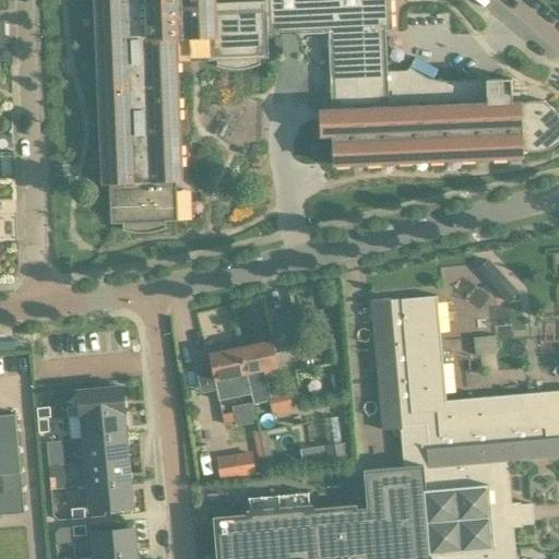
[(445,81),(436,80),(427,78),(420,75),(417,73),(408,67),(405,70),(385,71),(384,31),(391,30),(389,0),(93,0),(102,185),(108,185),(109,224),(120,224),(121,230),(130,233),(132,233),(143,234),(144,234),(155,232),(158,230),(165,228),(165,222),(177,221),(175,181),(181,181),(175,39),(205,38),(206,60),(215,60),(215,64),(215,67),(224,69),(233,70),(238,70),(249,68),(254,67),(259,64),(259,63),(259,58),(266,58),(266,35),(328,34),(330,110),(318,110),(319,135),(331,135),(332,165),(352,164),(352,158),(364,158),(364,164),(382,163),(382,157),(394,157),(395,162),(414,162),(414,156),(426,155),(426,161),(445,159),(445,155),(458,154),(458,159),(477,158),(477,153),(489,153),(489,158),(509,157),(508,152),(535,151),(540,151),(547,149),(554,145),(558,141),(558,115),(543,100),(520,102),(520,91),(511,91),(511,79),(445,81)]
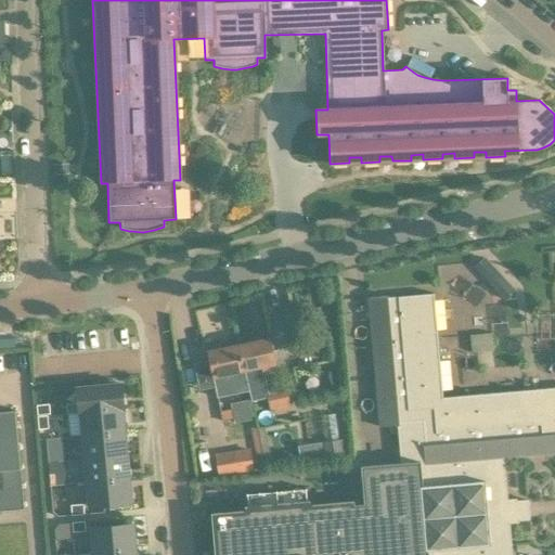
[(474,268),(489,285),(500,274),(485,258),(474,268)]
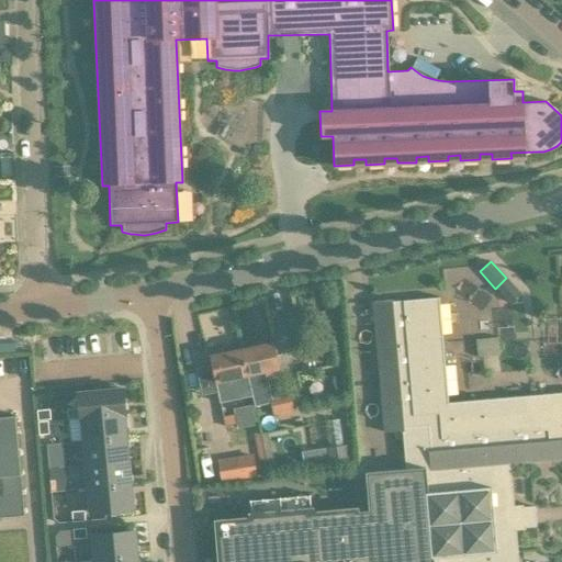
[(517,561),(515,530),(524,529),(524,527),(535,526),(534,507),(523,507),(521,505),(513,506),(509,463),(561,458),(561,392),(448,403),(438,298),(392,302),(392,300),(372,301),(384,433),(402,430),(405,469),(366,473),(369,510),(357,512),(357,509),(312,514),(312,509),(310,509),(311,512),(300,513),(300,510),(298,510),(299,513),(282,514),(282,512),(280,512),(281,514),(265,516),(265,514),(262,514),(263,516),(253,517),(253,515),(250,515),(251,519),(216,521),(220,561),(517,561)]
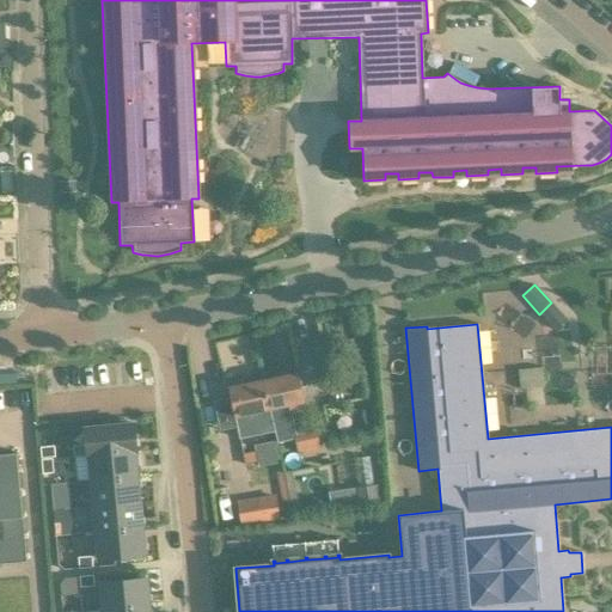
[(360,369),(350,371),(355,398),(366,396),(360,369)]
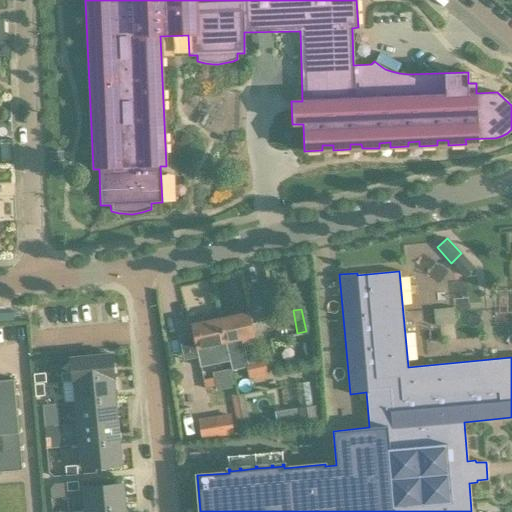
[(220,318),(224,340),(225,340),(232,371),(247,367),(250,378),(268,374),(264,357),(252,360),(250,349),(257,347),(254,335),(258,334),(256,323),(252,323),(249,312),(220,318)]
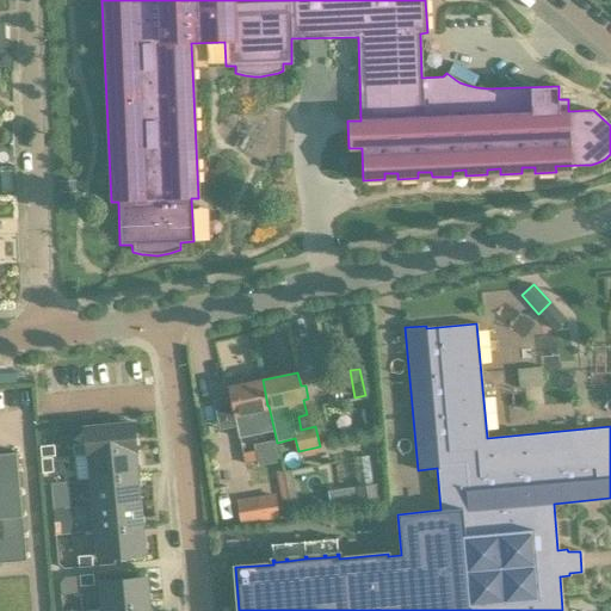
[(16,374),(0,374),(0,383),(17,382),(16,374)]
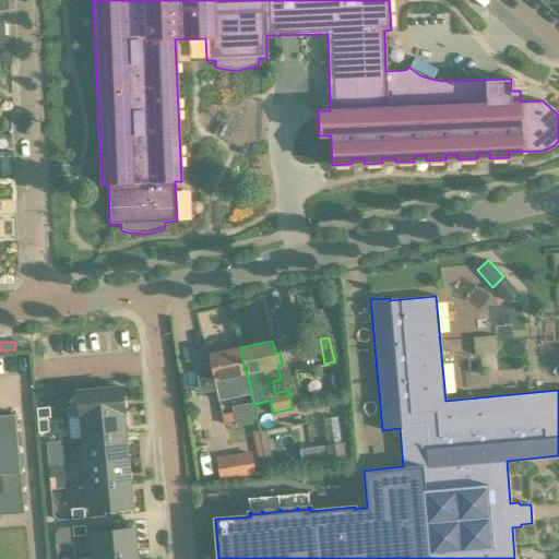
[(250,393),(245,371),(240,347),(207,354),(215,392),(217,392),(218,400),(250,393)]
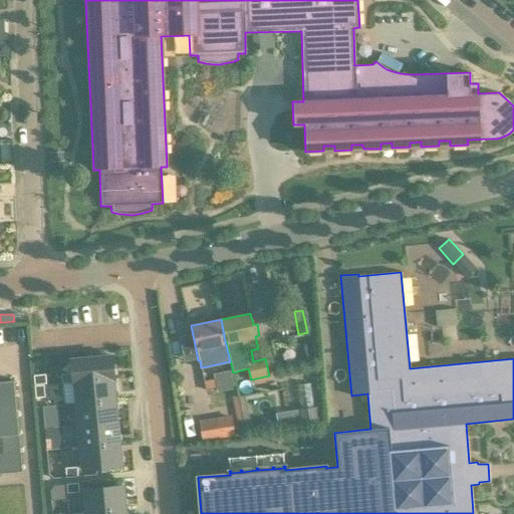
[(75,382),(114,379),(112,355),(106,356),(105,352),(90,354),(90,357),(71,359),(72,372),(61,373),(61,383),(75,382)]
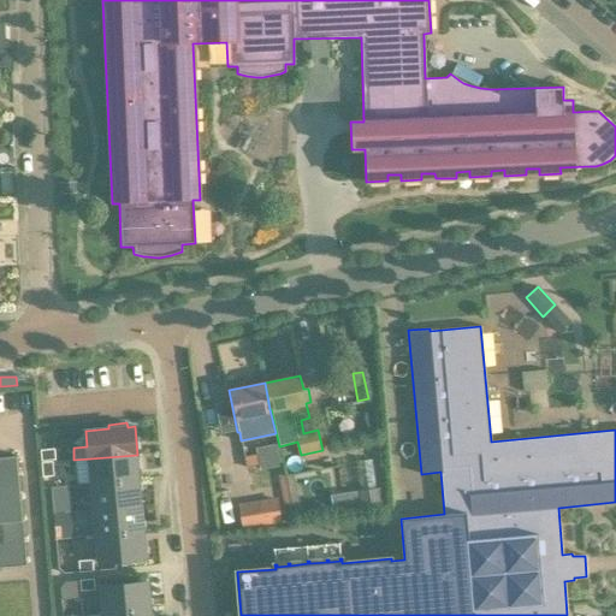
[(54,449),(40,450),(41,461),(55,460),(54,449)]
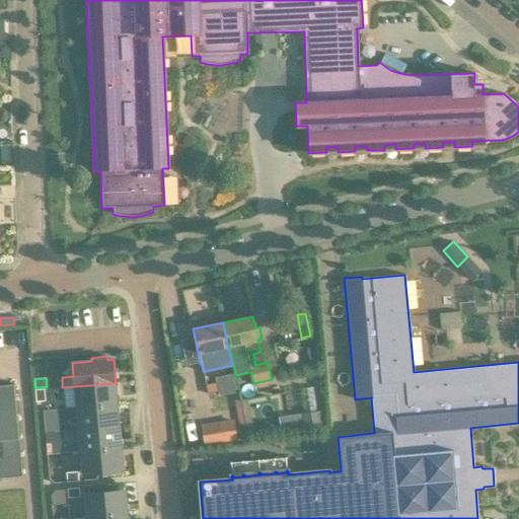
[(218,392),(216,382),(205,385),(207,395),(218,392)]
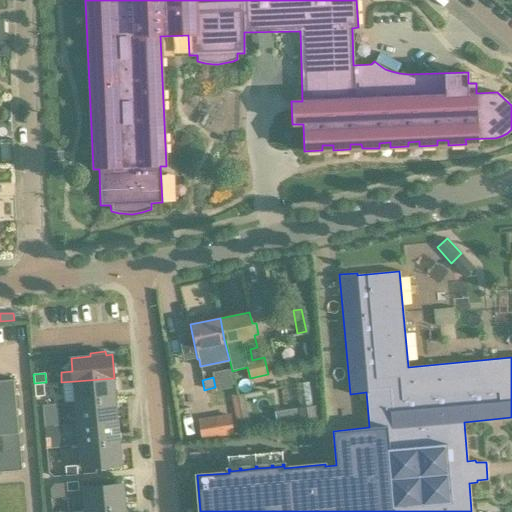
[(116,400),(114,378),(75,381),(77,404),(115,401),(116,400)]
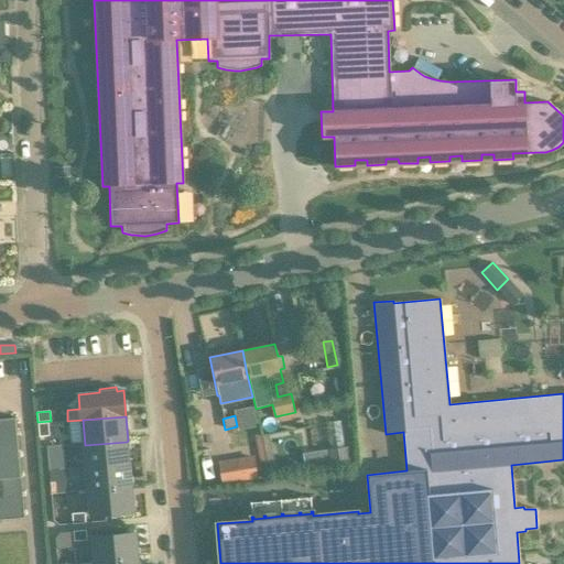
[(0,520),(24,518),(15,418),(0,418),(0,520)]
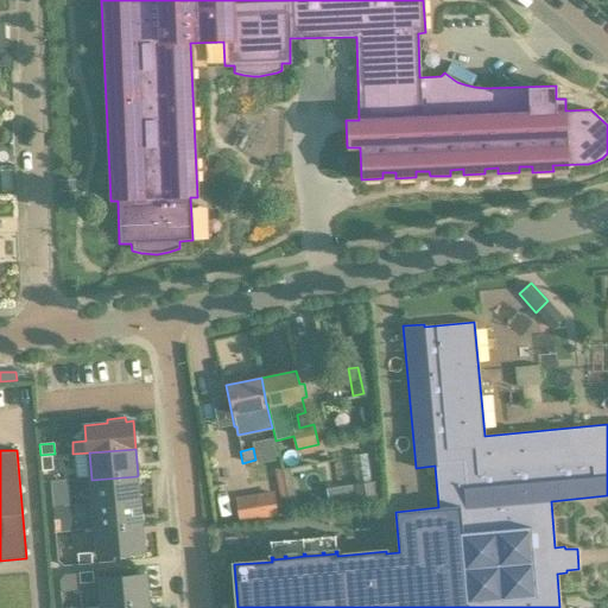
[(52,456),(40,457),(42,472),(54,470),(52,456)]
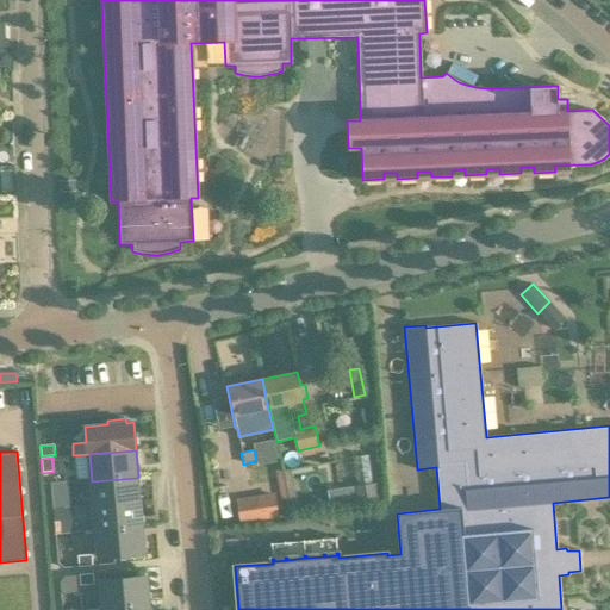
[(94,506),(138,503),(137,478),(92,481),(94,506)]
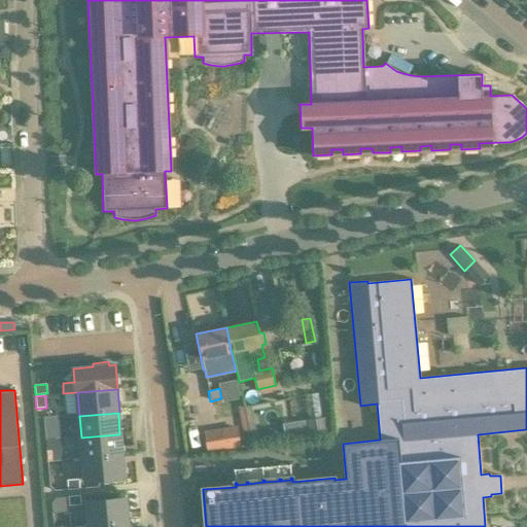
[(59,416),(44,417),(44,424),(60,423),(59,416)]
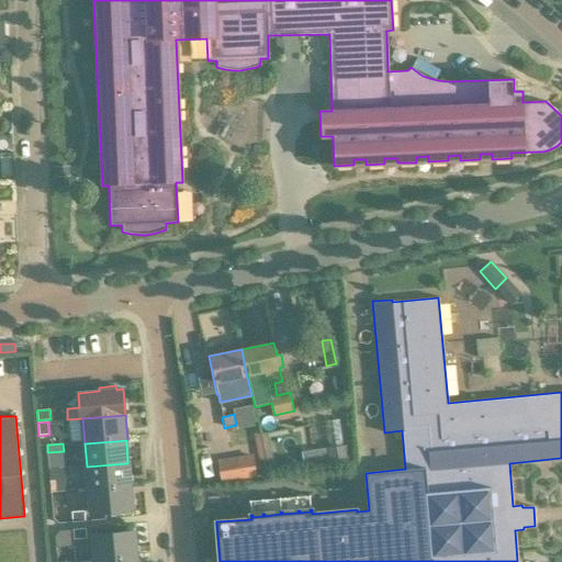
[(346,444),(333,446),(322,447),(324,469),(349,467),(346,444)]
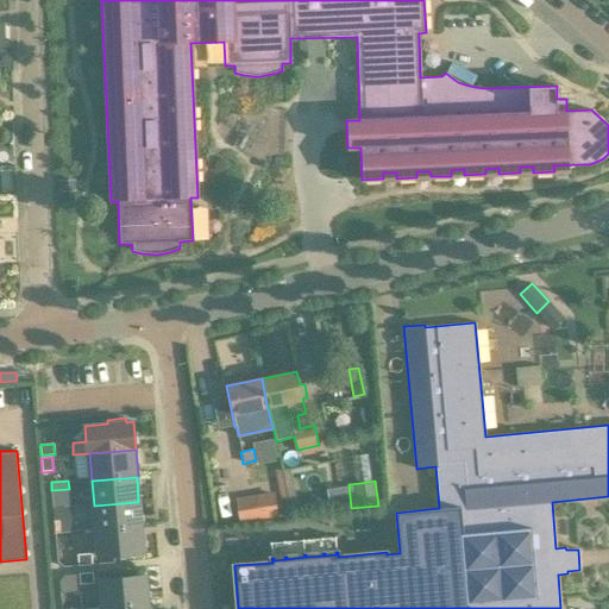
[(275,493),(237,498),(240,522),(278,516),(275,493)]
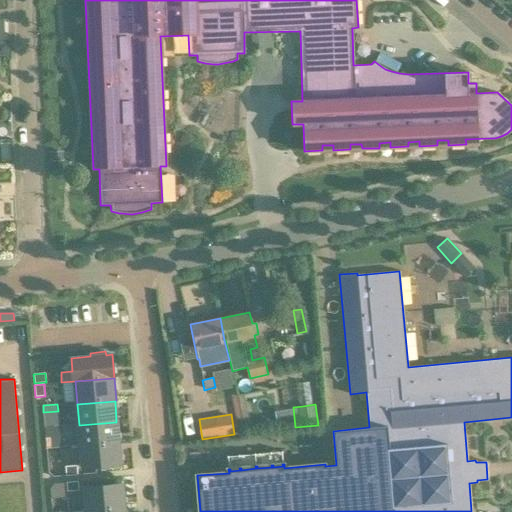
[(116,422),(79,425),(80,446),(119,443),(116,422)]
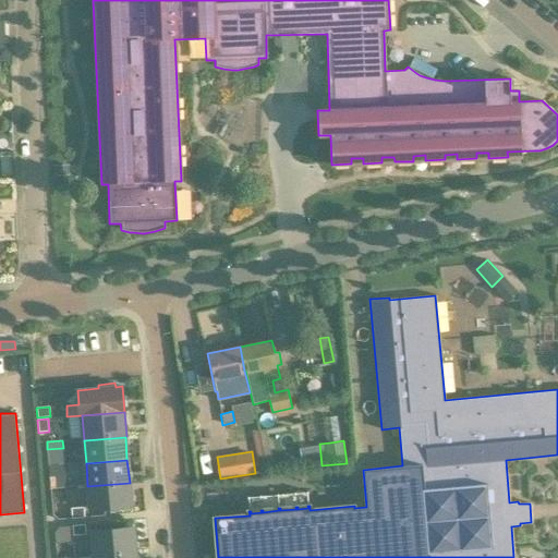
[(59,463),(49,464),(50,477),(60,476),(59,463)]
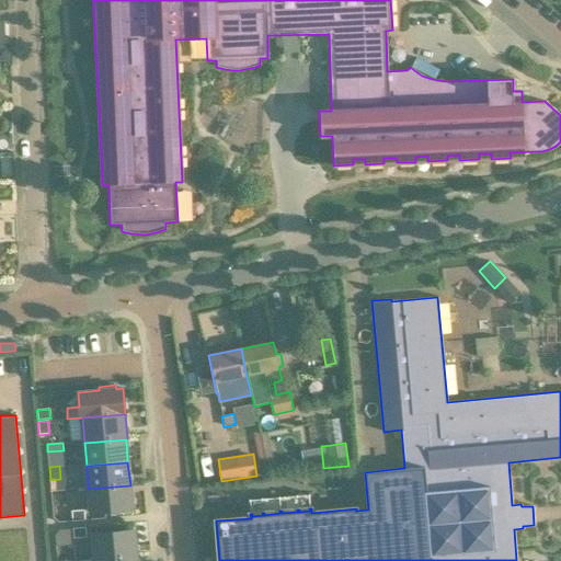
[(88,489),(91,512),(133,508),(130,485),(88,489)]
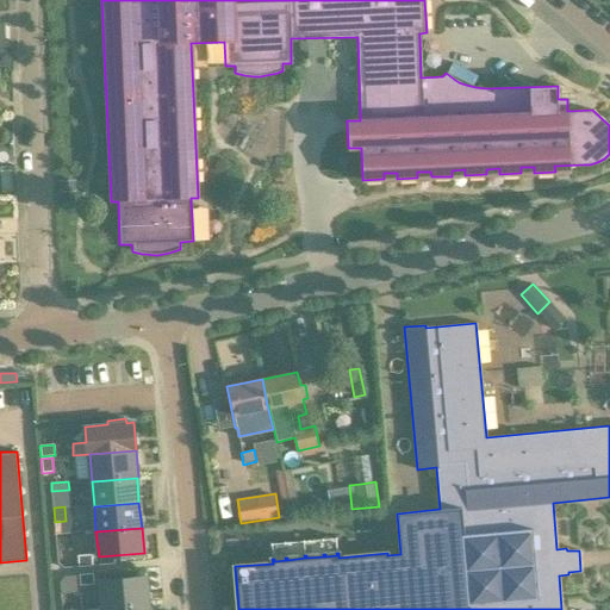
[(92,554),(78,555),(79,567),(93,566),(92,554)]
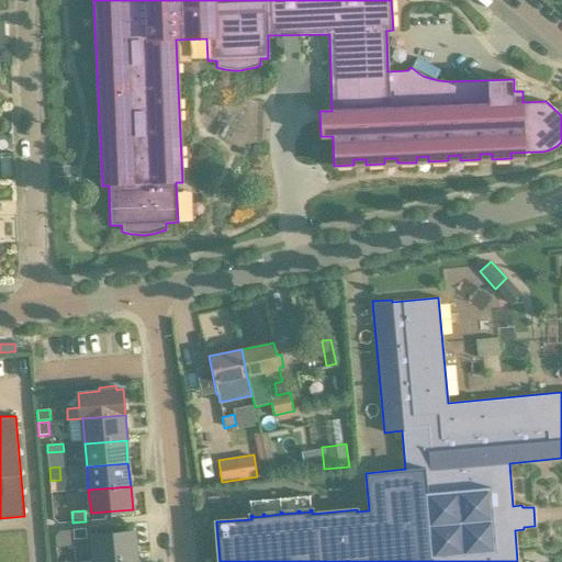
[(86,528),(72,529),(74,539),(87,538),(86,528)]
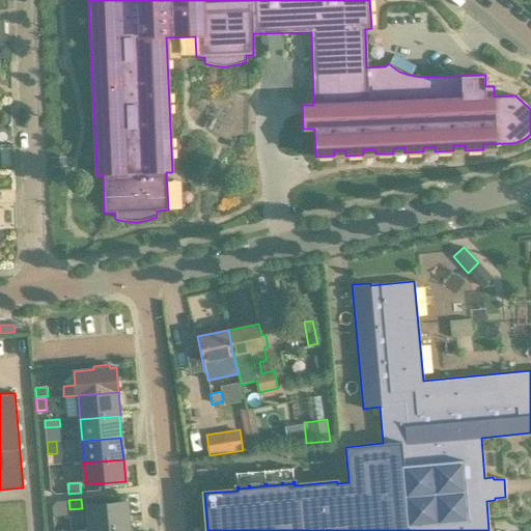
[(127,502),(87,505),(89,528),(129,523),(127,502)]
